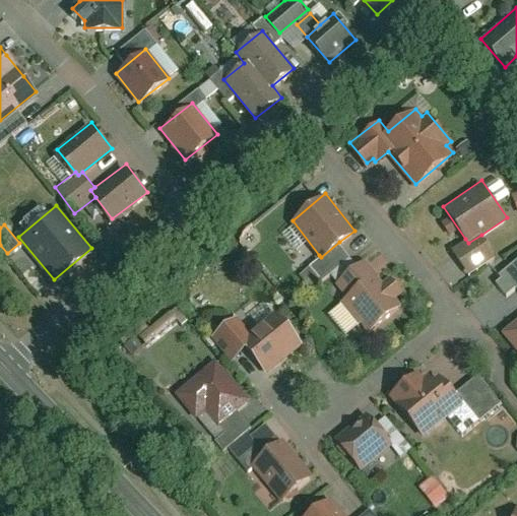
[(468,243),(465,239),(453,247),(469,272),(495,256),(481,235),(468,243)]
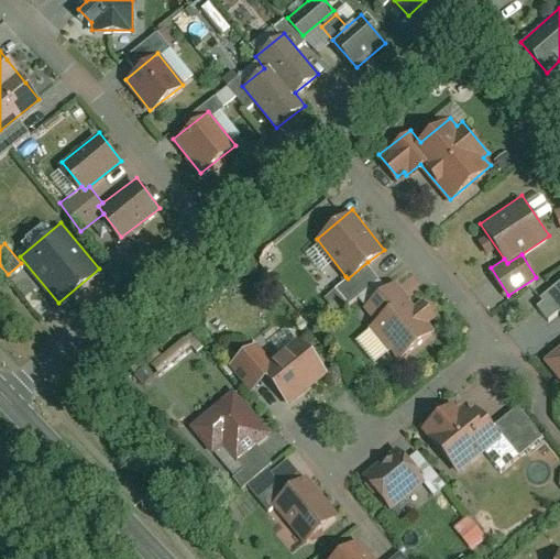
[(379,276),(368,262),(348,278),(346,276),(335,284),(349,302),(379,276)]
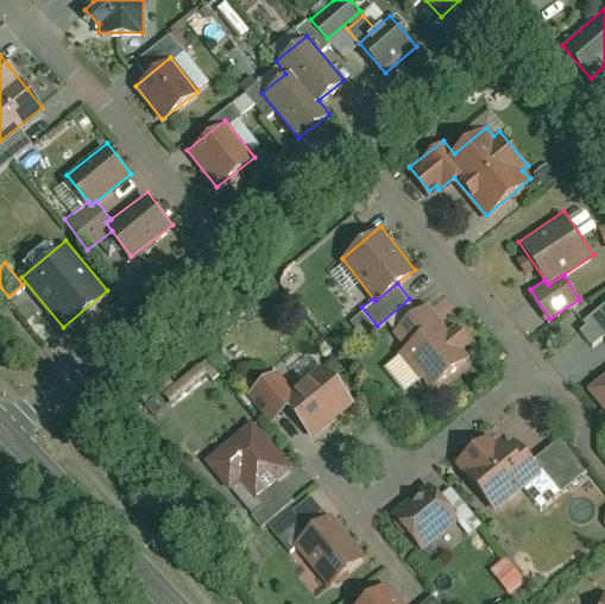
[(604,347),(604,301),(577,323),(580,329),(575,334),(586,348),(598,339),(604,347)]
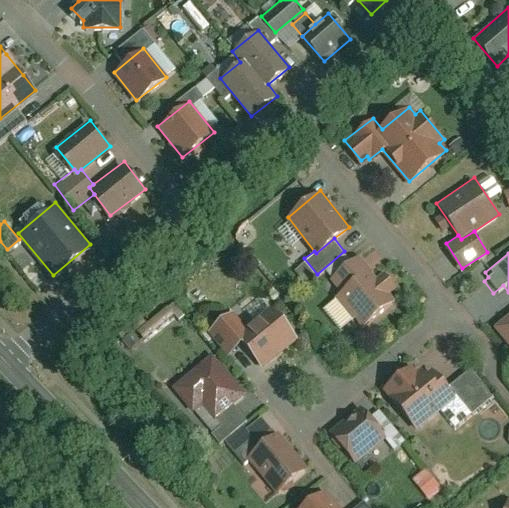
[(338,295),(362,324),(395,297),(391,293),(398,287),(384,270),(377,276),(360,256),(334,277),(344,290),(338,295)]
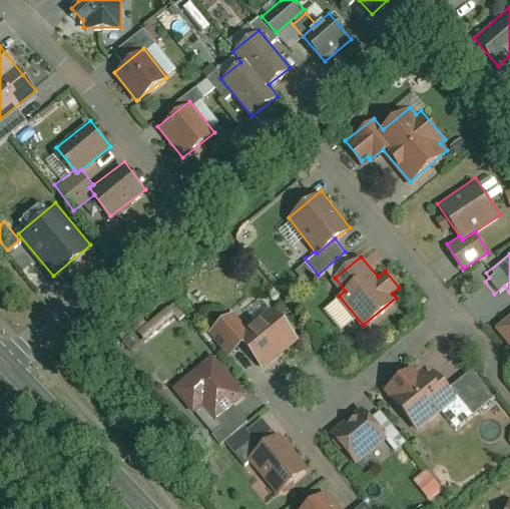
[(166,306),(136,333),(143,341),(174,315),(166,306)]
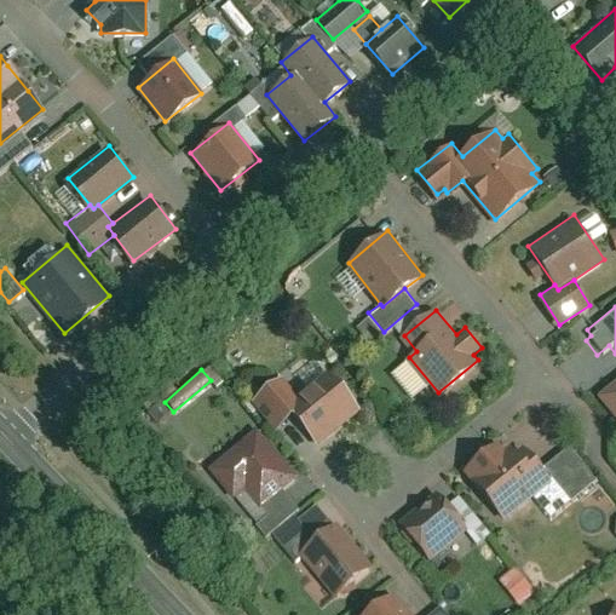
[(292,415),(314,443),(357,408),(327,371),(298,395),(283,404),(292,415)]
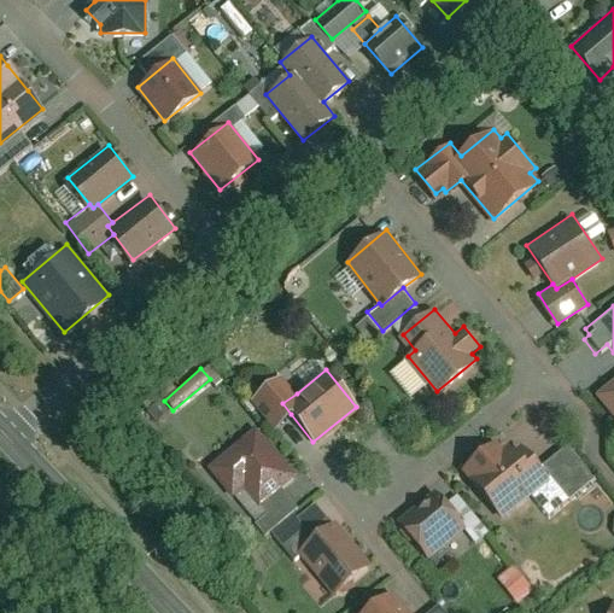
[(282,403),(297,393),(282,375),(253,398),(275,426),(291,414),(282,403)]
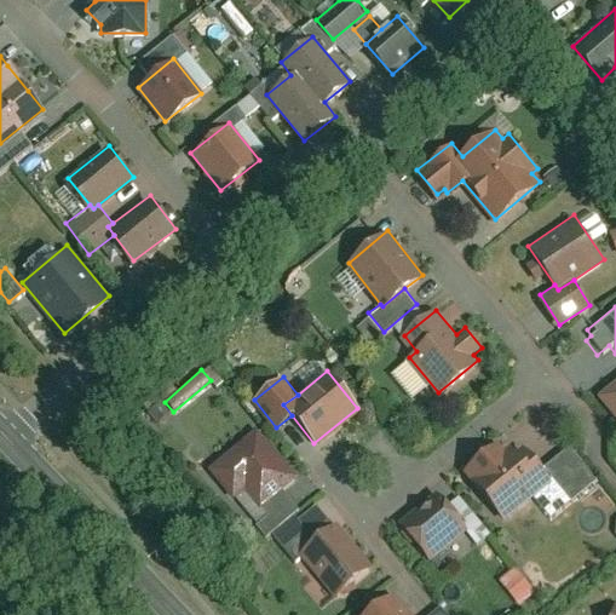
[(615,381),(593,400),(615,427),(615,381)]
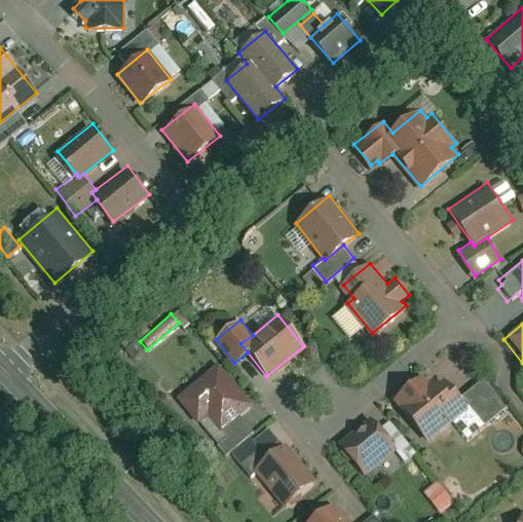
[(207,412),(219,429),(237,414),(250,404),(216,363),(174,396),(194,422),(198,419),(207,412)]
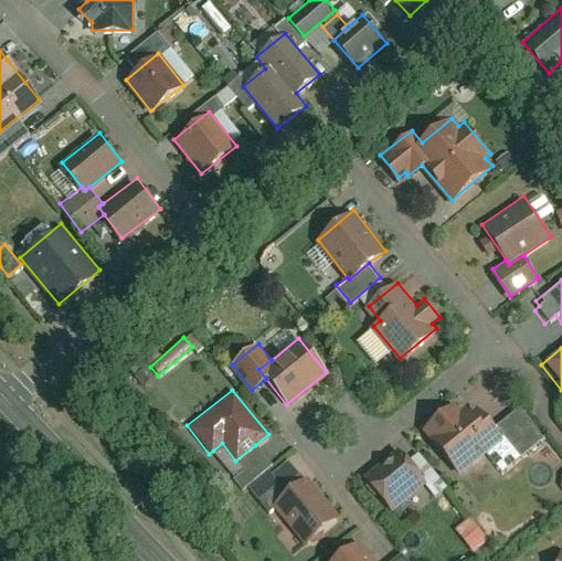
[(455,403),(423,430),(458,474),(504,438),(479,409),(473,414),(467,408),(463,412),(455,403)]
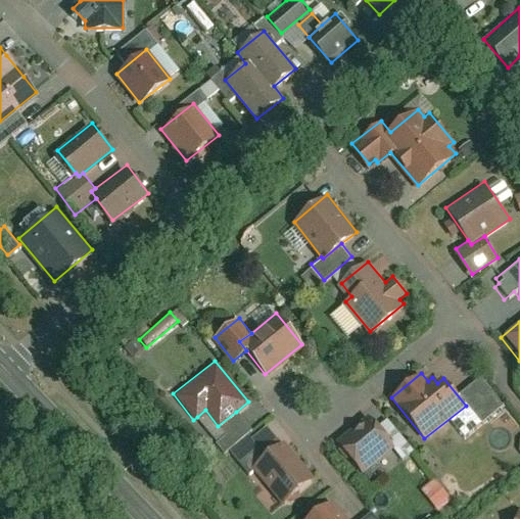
[(480,377),(462,392),(485,421),(504,405),(480,377)]
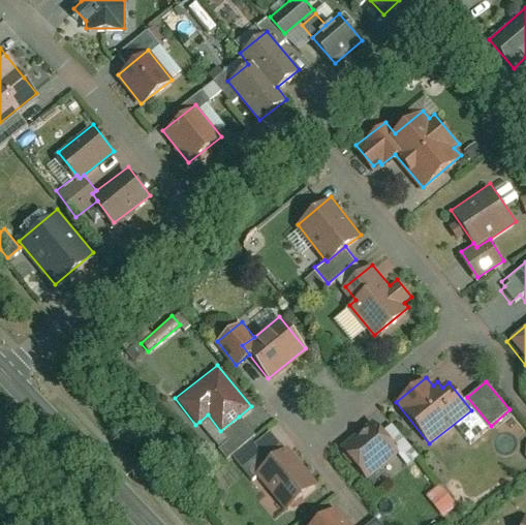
[(254,435),(239,417),(220,431),(208,414),(199,422),(219,444),(214,449),(224,460),(230,455),(250,438),(254,435)]
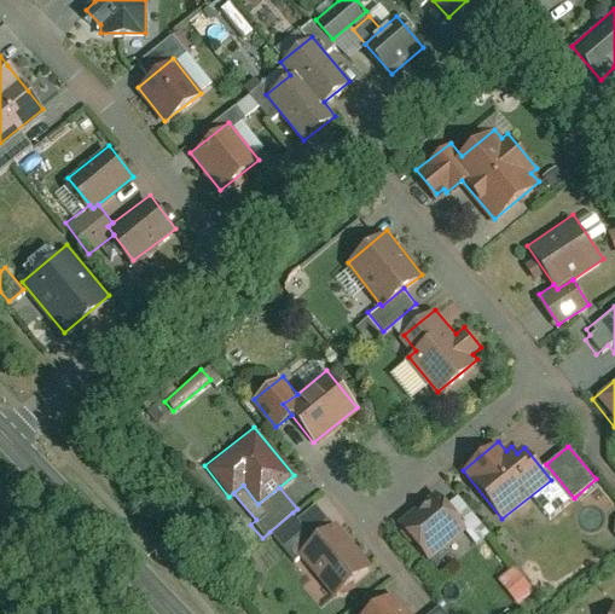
[(447,504),(436,491),(399,521),(430,560),(468,529),(447,504)]
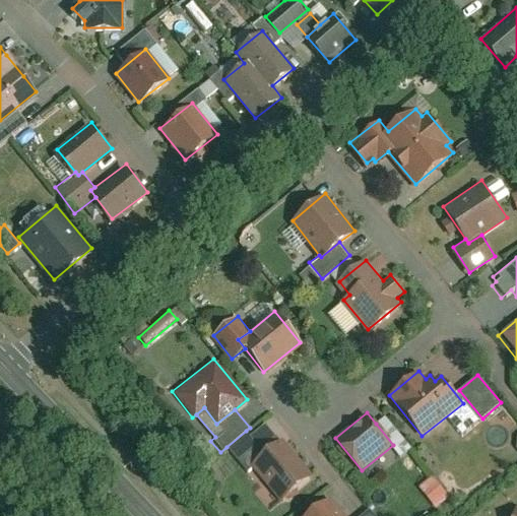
[(386,415),(376,424),(393,445),(401,455),(411,447),(386,415)]
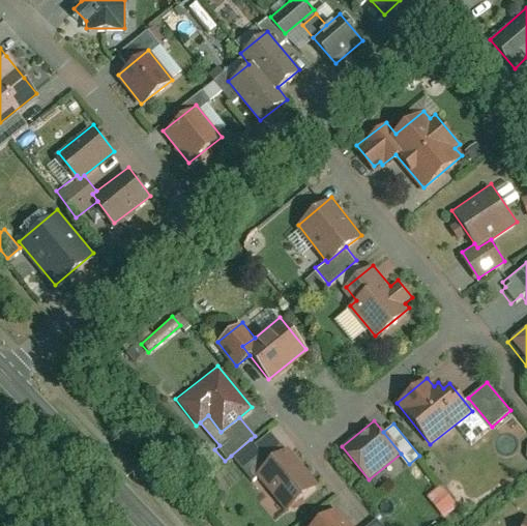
[(254,474),(285,447),(269,431),(254,443),(251,439),(231,456),(250,477),(254,474)]
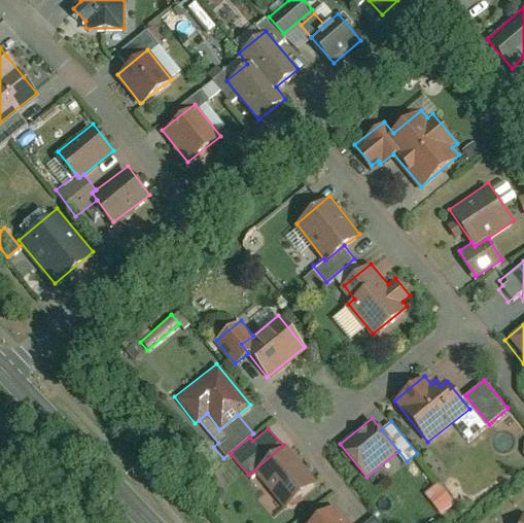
[(316,483),(283,445),(252,472),(266,488),(258,494),(277,516),(316,483)]
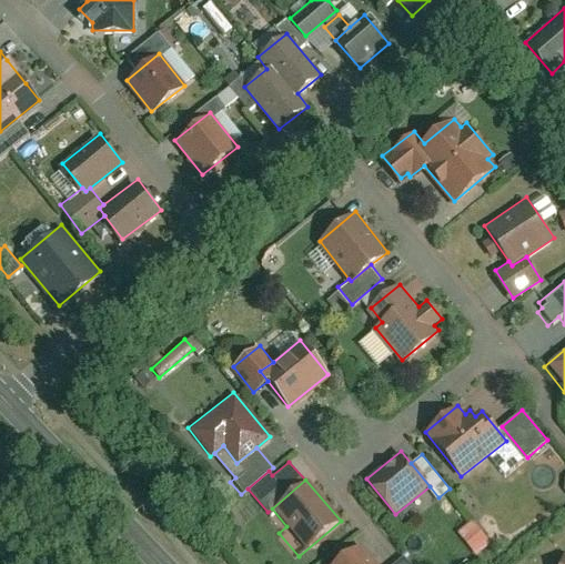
[(476,554),(491,542),(472,517),(457,530),(476,554)]
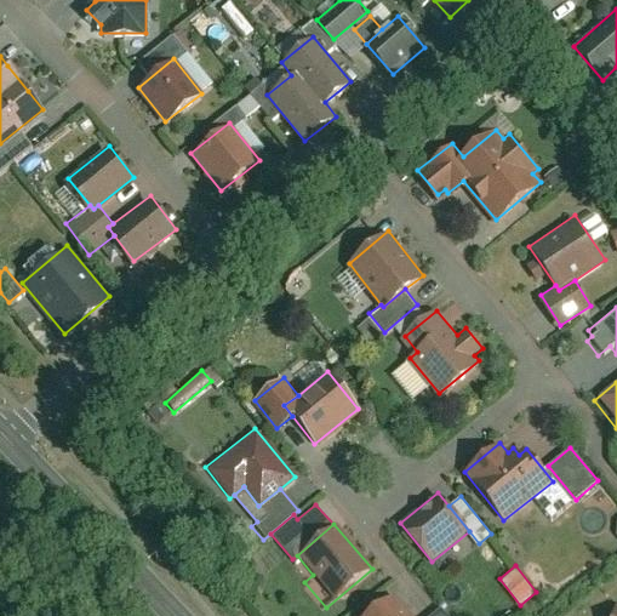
[(409,615),(393,594),(364,615),(409,615)]
